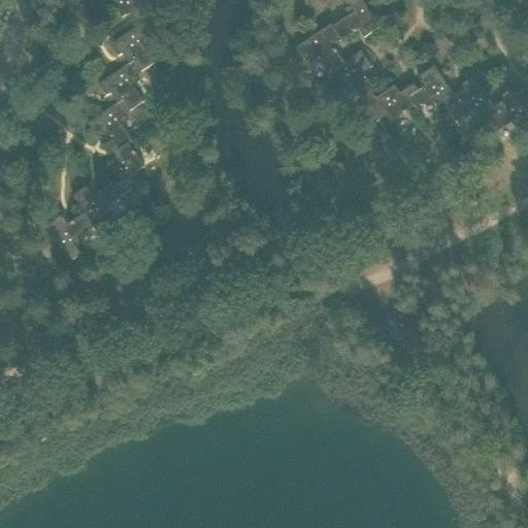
[(130,12),(139,26),(145,22),(137,9),(147,3),(144,0),(100,0),(103,4),(108,0),(109,0),(123,18),(130,12)]
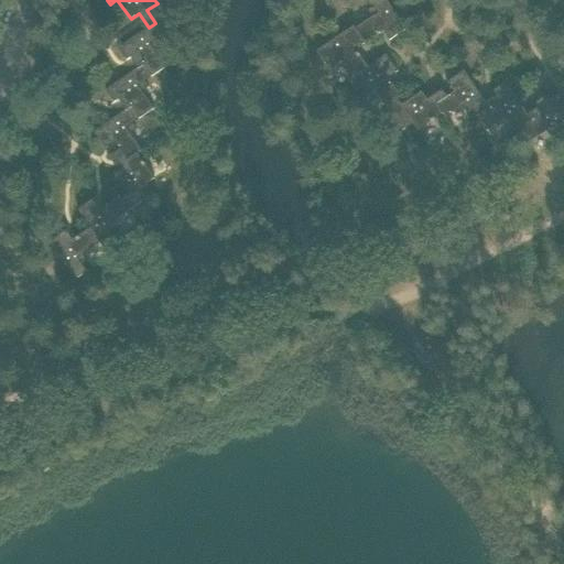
[(368,0),(377,14),(355,29),(365,43),(382,32),(388,42),(405,30),(386,0),(368,0)]
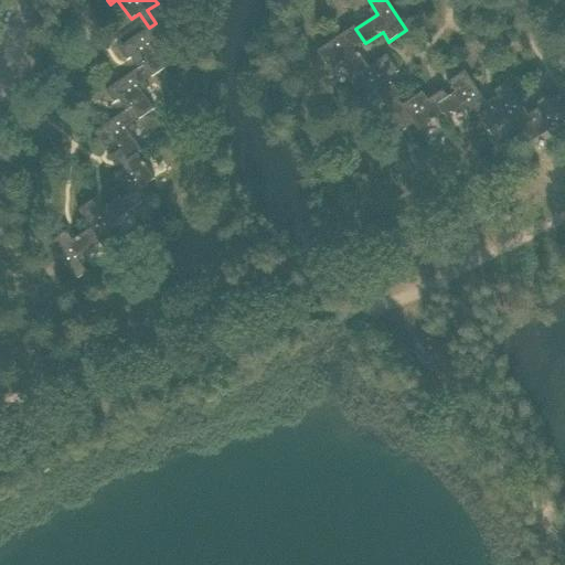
[(130,57),(138,68),(145,64),(153,77),(166,70),(150,45),(164,35),(156,23),(149,28),(118,49),(127,61),(130,57)]
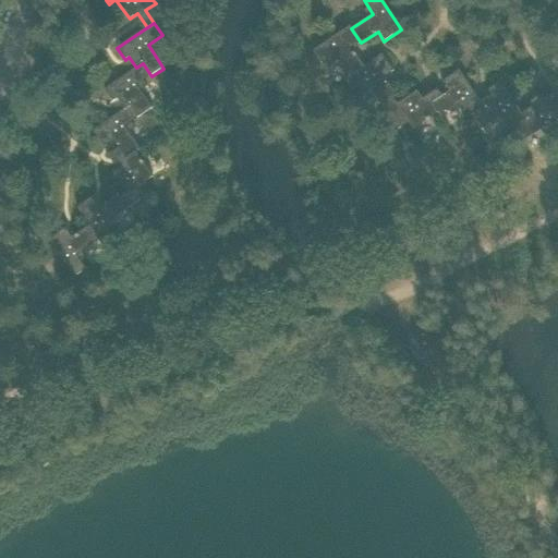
[(334,55),(348,77),(364,68),(363,67),(352,49),(361,43),(351,28),(350,26),(312,51),(320,63),(334,55)]
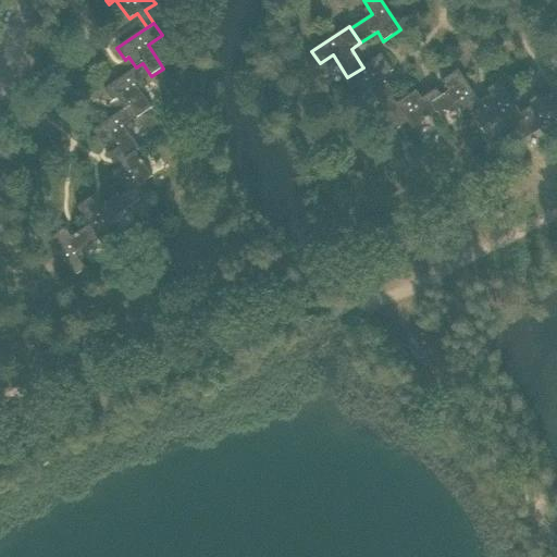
[(364,84),(381,108),(394,99),(393,98),(394,97),(383,78),(392,72),(381,54),(362,66),(363,67),(347,77),(344,79),(351,91),(364,84)]
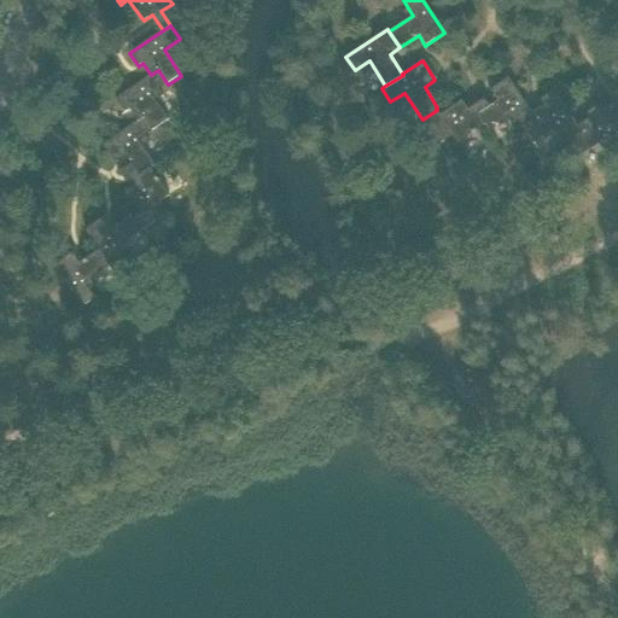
[(129,109),(138,121),(146,115),(155,128),(168,118),(152,95),(168,85),(158,70),(151,75),(116,99),(126,112),(129,109)]
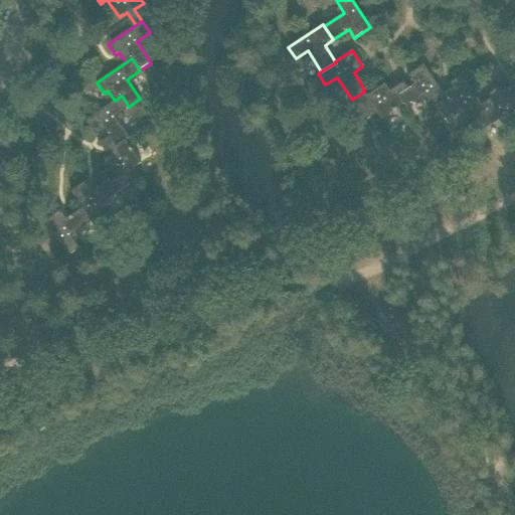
[(426,95),(435,108),(447,100),(443,95),(423,65),(407,75),(413,84),(407,89),(396,96),(402,106),(405,109),(426,95)]
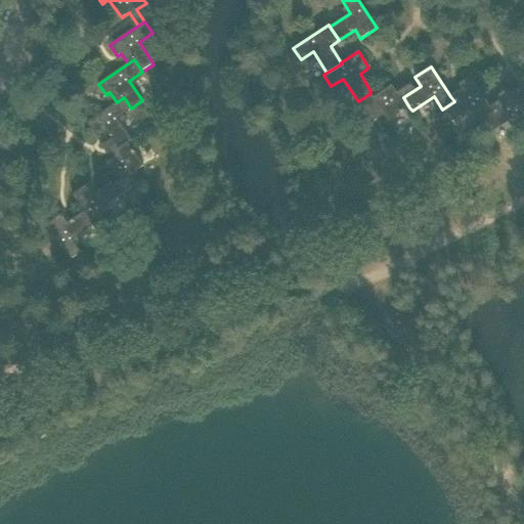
[(473,107),(481,121),(493,113),(490,107),(470,77),(459,85),(461,89),(450,96),(454,101),(442,110),(450,122),(473,107)]
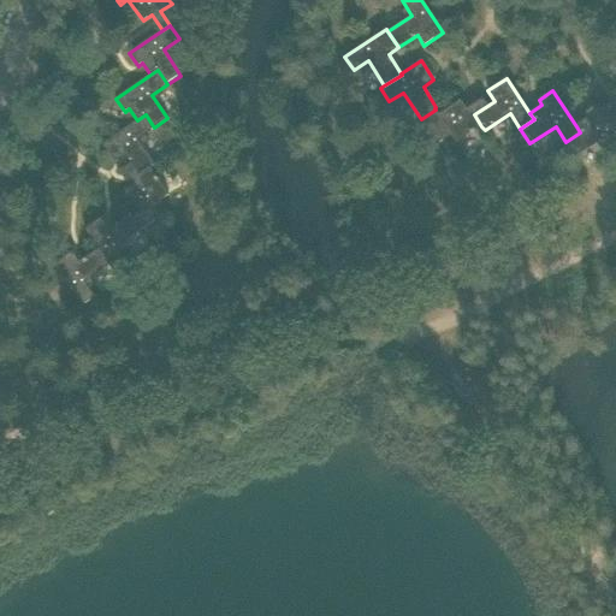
[(455,144),(481,126),(474,114),(487,106),(483,98),(467,108),(461,100),(438,114),(436,110),(421,119),(438,143),(449,136),(455,144)]
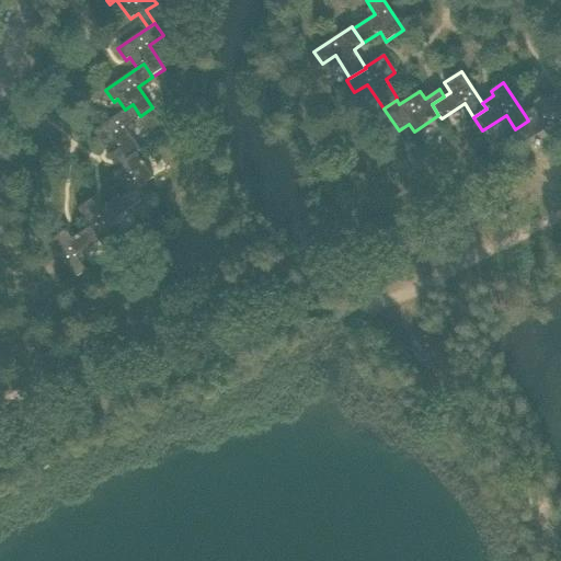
[(528,121),(515,129),(524,144),(547,128),(556,141),(560,137),(560,117),(546,94),(531,103),(535,109),(525,115),(528,121)]
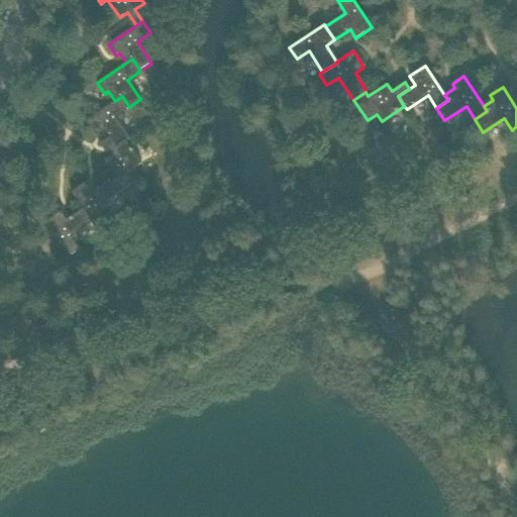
[(105,130),(109,137),(116,147),(126,140),(129,137),(115,116),(129,107),(122,96),(115,101),(86,121),(97,136),(105,130)]
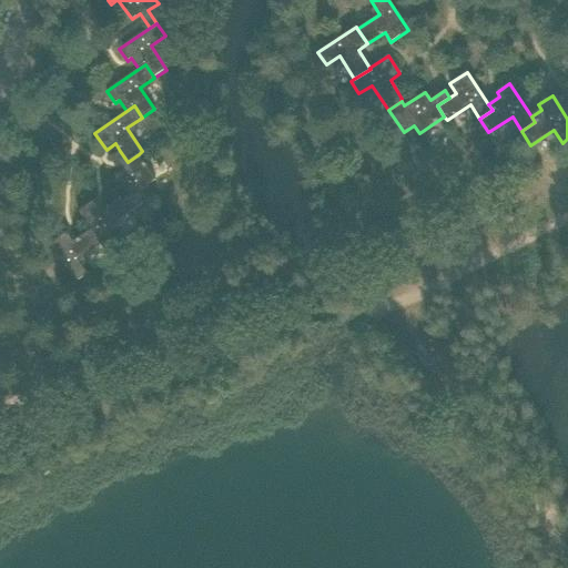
[(129,195),(122,200),(130,211),(156,193),(150,184),(155,180),(139,154),(128,162),(120,151),(113,155),(123,170),(115,175),(129,195)]
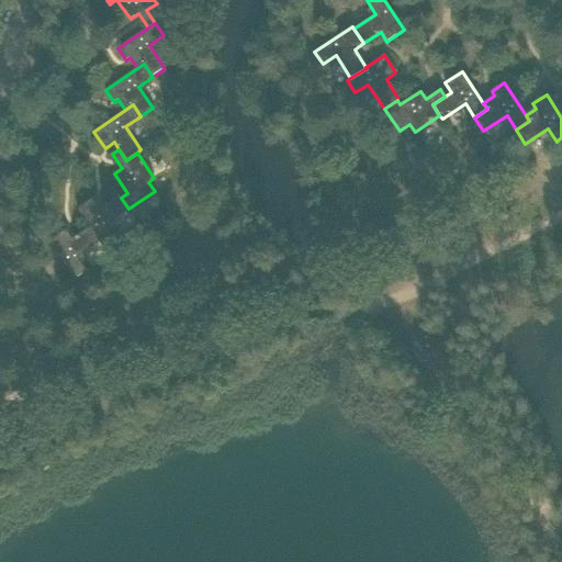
[(77,209),(90,227),(101,243),(103,245),(113,238),(104,225),(128,209),(121,198),(119,194),(101,206),(94,198),(77,209)]
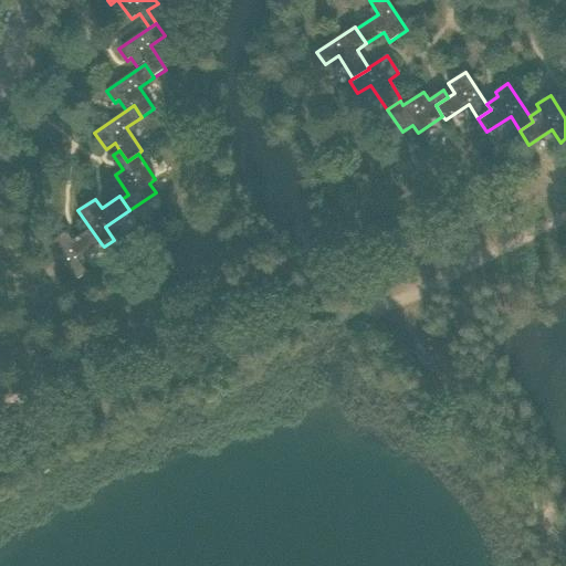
[(102,244),(91,229),(73,241),(66,231),(49,243),(74,281),(86,273),(81,264),(87,261),(84,255),(102,244)]
